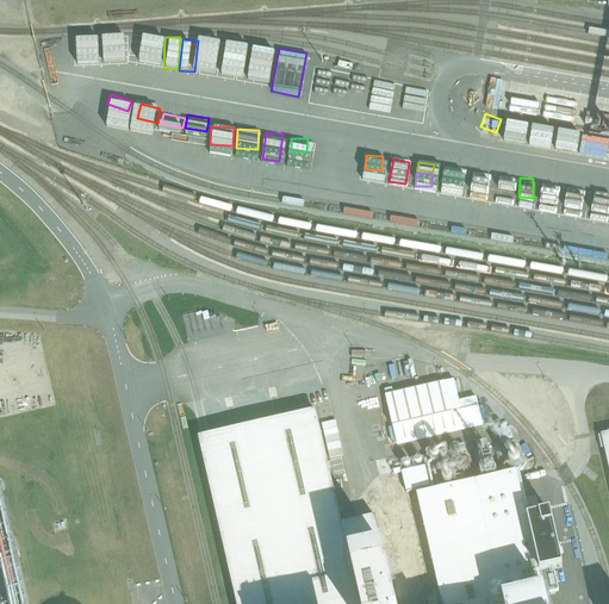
[(495,179),(495,200),(510,200),(510,186),(511,186),(511,179),(495,179)]
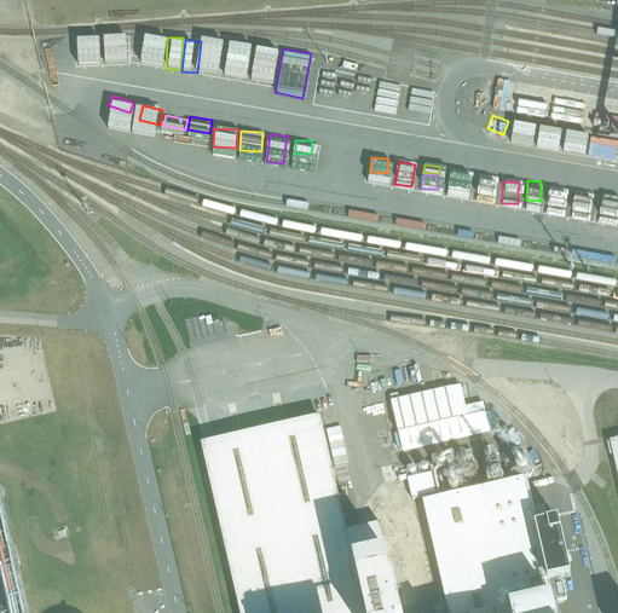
[(562,204),(565,191),(548,188),(546,201),(562,204)]
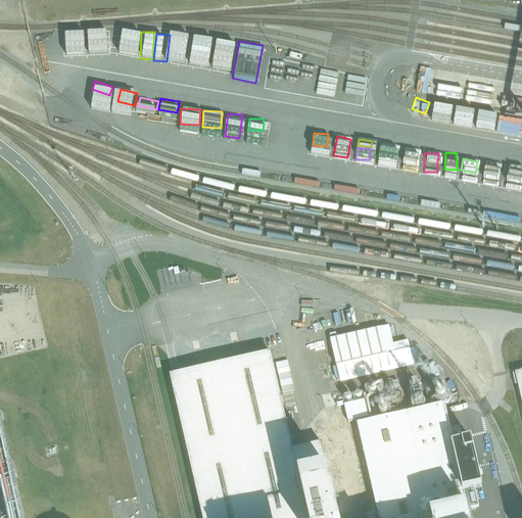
[(499,176),(499,162),(484,161),(483,176),(499,176)]
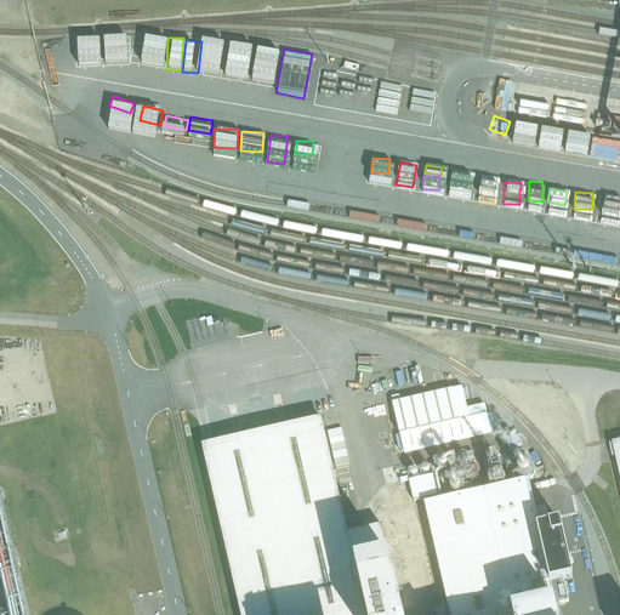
[(599,209),(613,212),(616,198),(603,194),(599,209)]
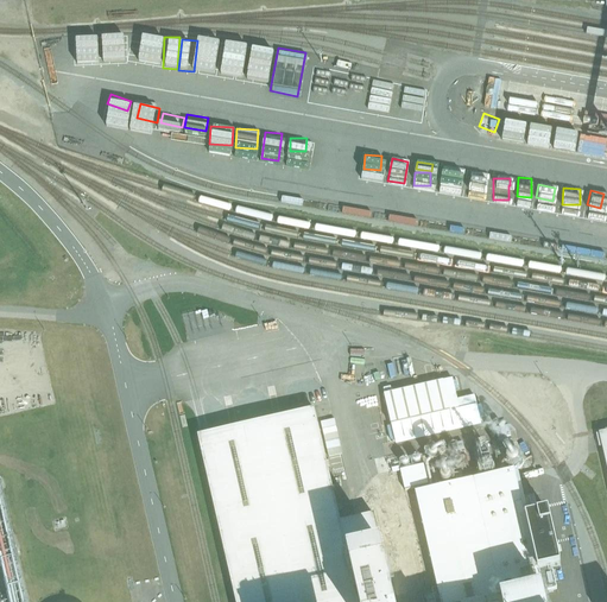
[(394,442),(480,422),(474,392),(456,395),(451,374),(383,391),(394,442)]
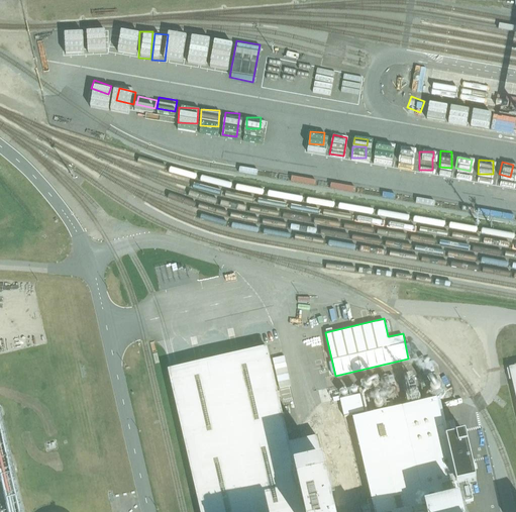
[(174,367),(168,369),(200,511),(334,511),(316,435),(289,441),(268,346),(174,367)]
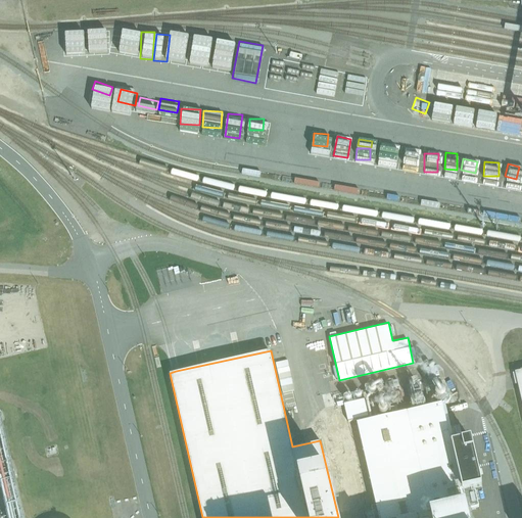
[(426,367),(428,378),(440,376),(437,364),(426,367)]
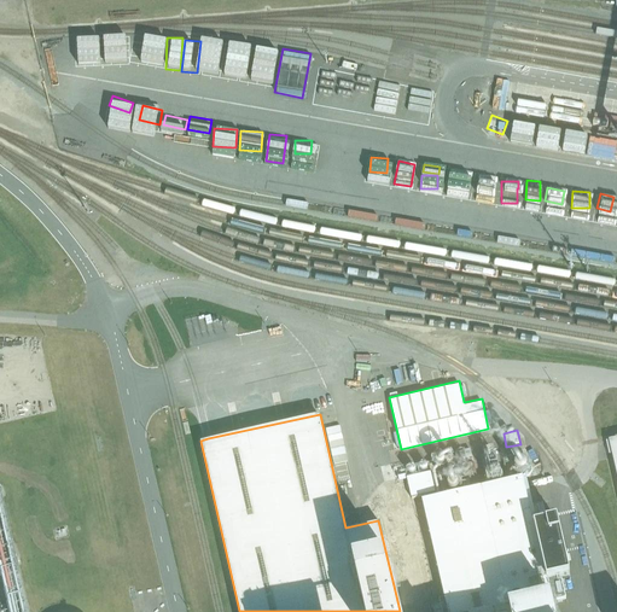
[(500,471),(494,450),(483,454),(489,479),(502,477),(500,471)]
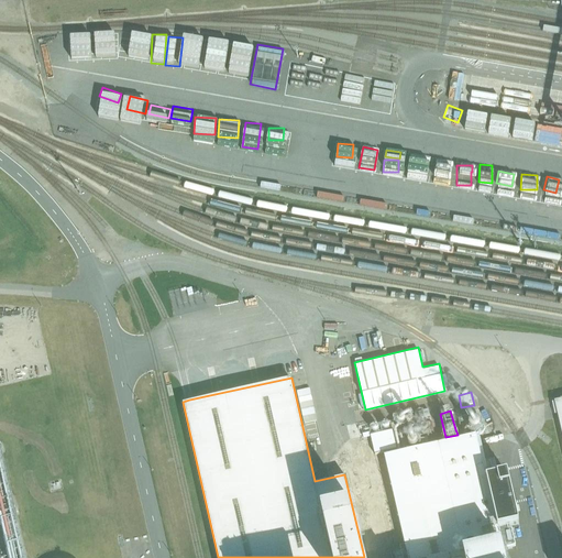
[(396,419),(396,422),(396,423),(397,424),(398,425),(399,425),(401,425),(403,425),(404,424),(405,423),(405,420),(405,419),(405,418),(404,417),(401,416),(400,416),(398,416),(397,417),(396,418),(396,419)]
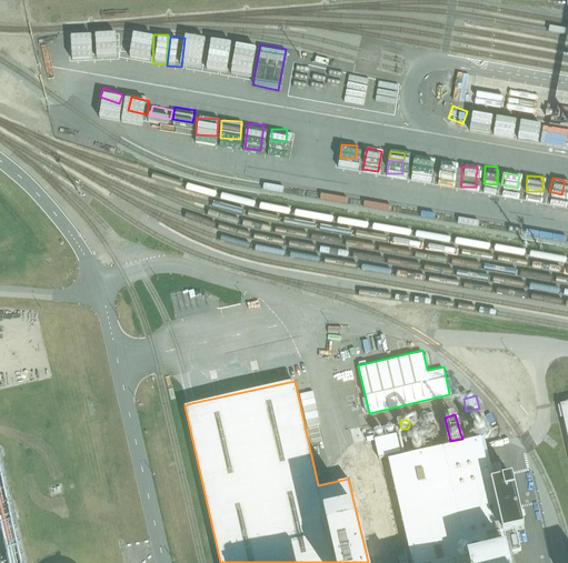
[(475,432),(476,433),(478,433),(480,433),(481,433),(484,432),(485,430),(485,428),(485,426),(484,424),(482,423),(480,422),(479,422),(477,422),(475,423),(474,424),(474,426),(474,429),(474,430),(475,432)]
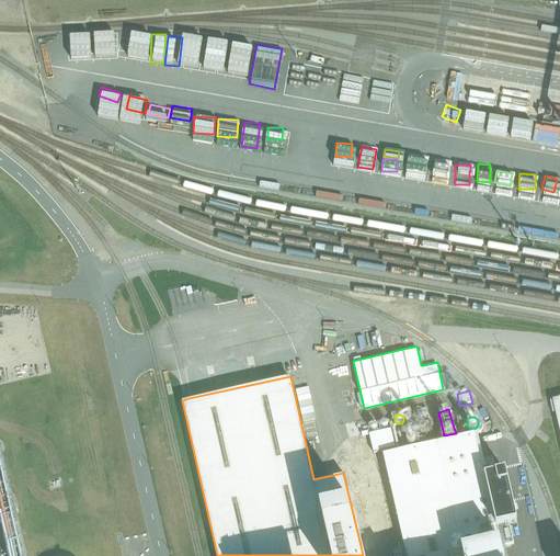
[(386,418),(384,418),(370,420),(370,421),(369,422),(369,424),(370,427),(372,428),(373,428),(386,426),(387,423),(388,422),(388,420),(387,419),(386,418)]
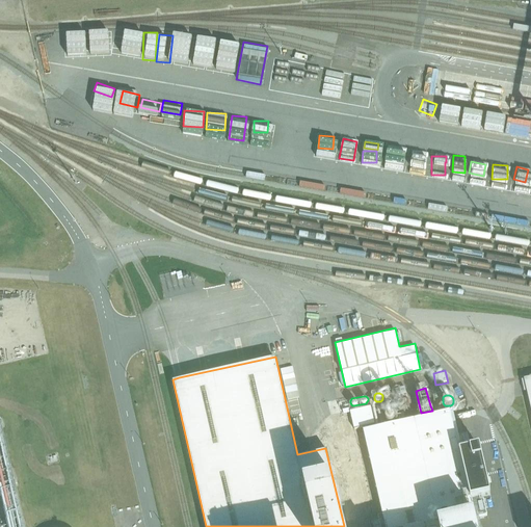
[(397,407),(408,404),(407,396),(395,399),(397,407)]
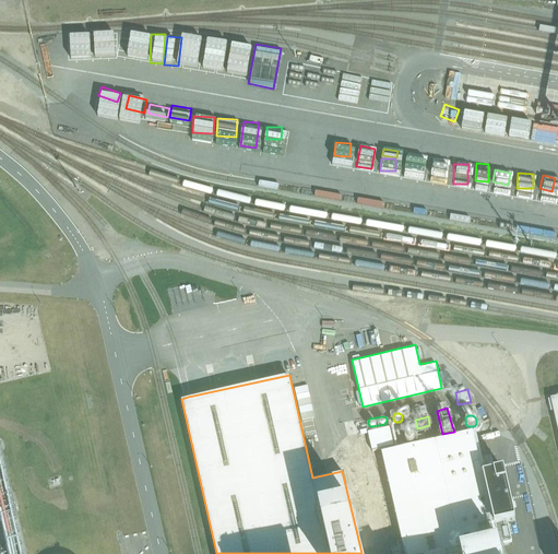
[(388,425),(367,429),(371,448),(392,444),(388,425)]
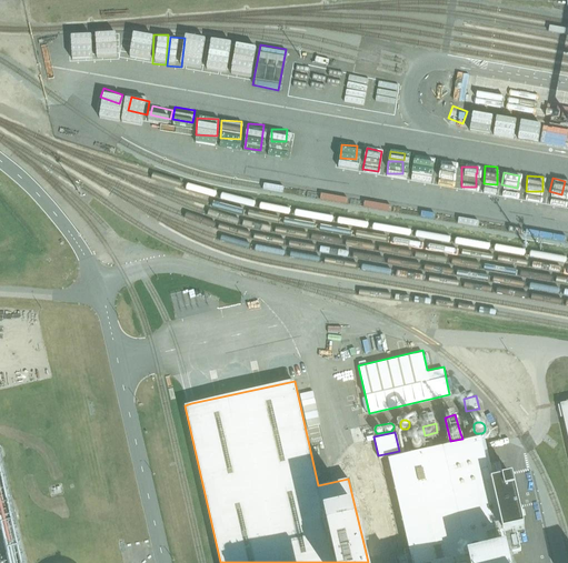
[(508,562),(480,436),(388,458),(411,562),(508,562)]
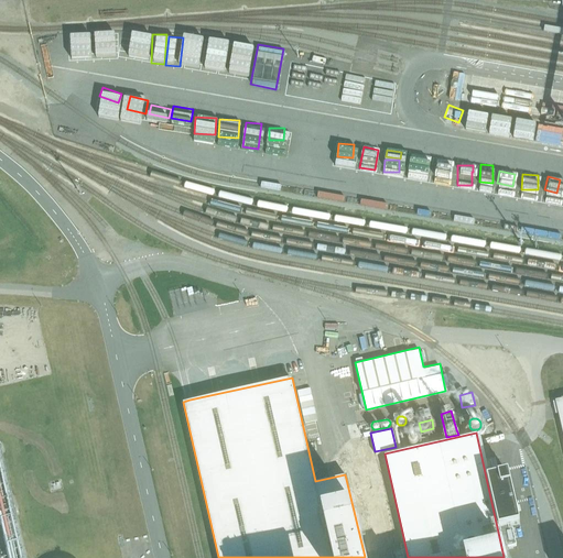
[(409,442),(410,444),(411,444),(412,445),(413,445),(415,444),(417,442),(417,441),(417,440),(417,438),(415,437),(414,436),(413,436),(412,436),(410,436),(409,437),(409,438),(408,439),(408,441),(409,442)]
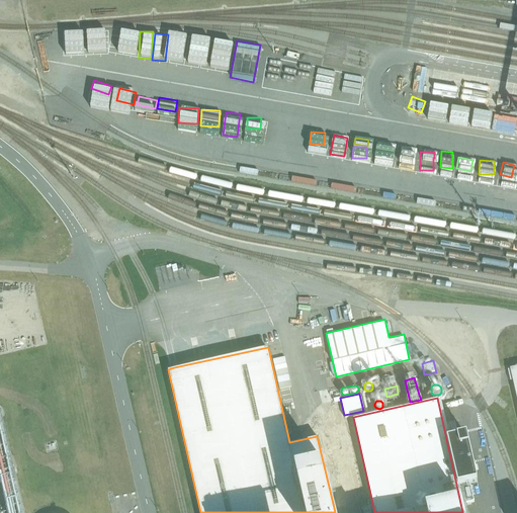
[(24,512),(0,405),(0,481),(6,504),(3,505),(3,509),(0,509),(0,512),(24,512)]
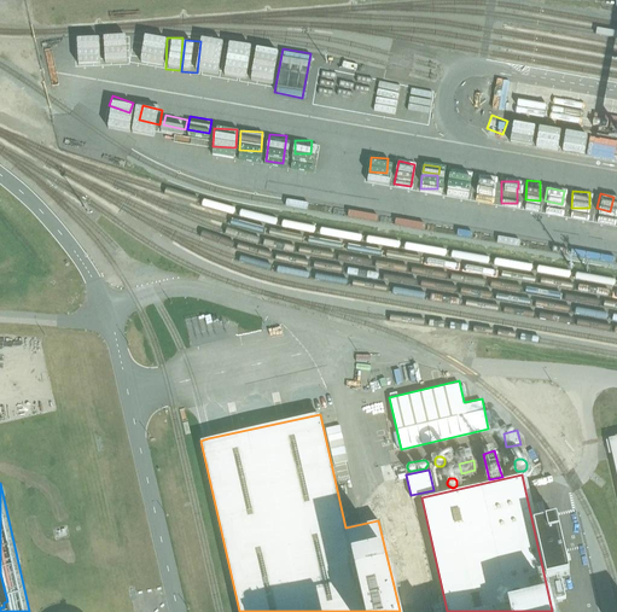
[(397,490),(400,501),(409,499),(407,488),(397,490)]
